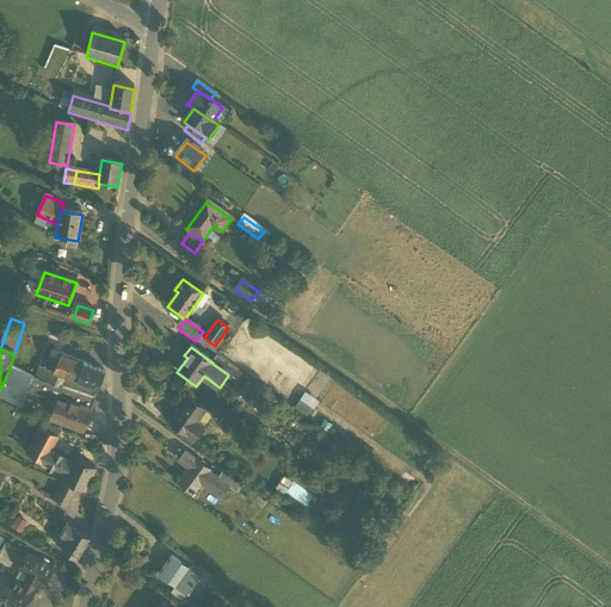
[(82,364),(61,355),(57,365),(54,373),(62,376),(76,382),(82,364)]
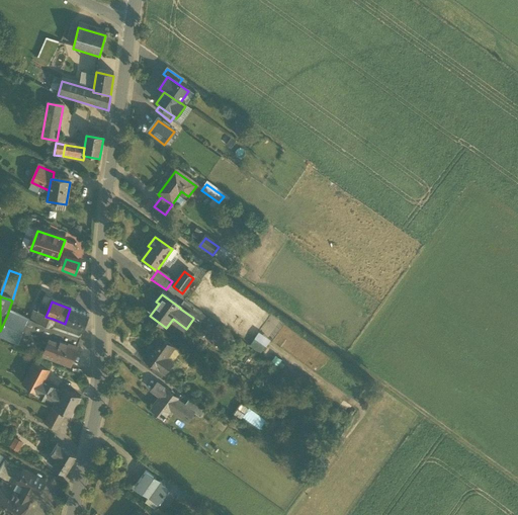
[(202,316),(183,303),(180,308),(180,309),(193,318),(193,319),(197,322),(202,316)]
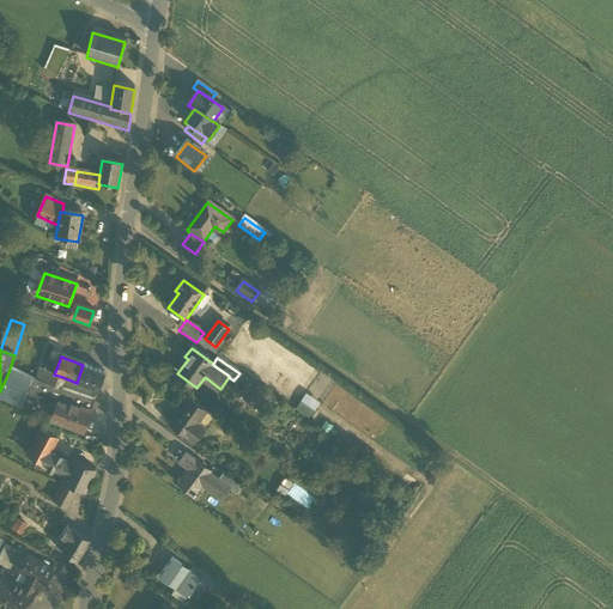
[(58,366),(47,363),(44,370),(47,371),(54,375),(58,366)]
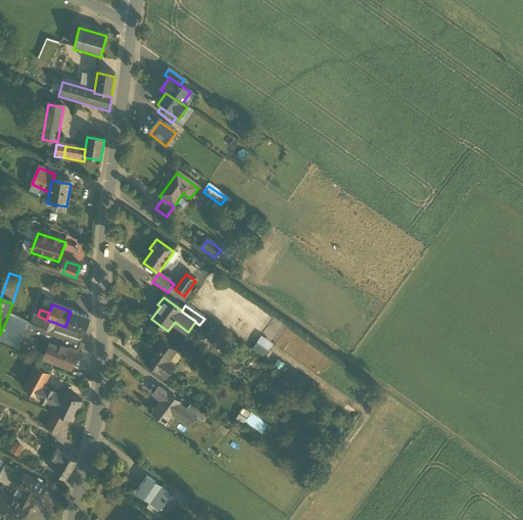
[(90,320),(70,312),(65,327),(84,334),(90,320)]
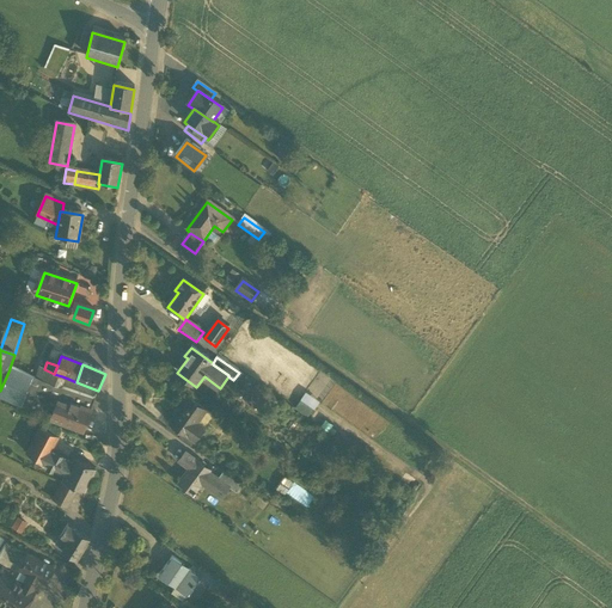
[(31,380),(10,369),(0,391),(0,398),(20,409),(31,380)]
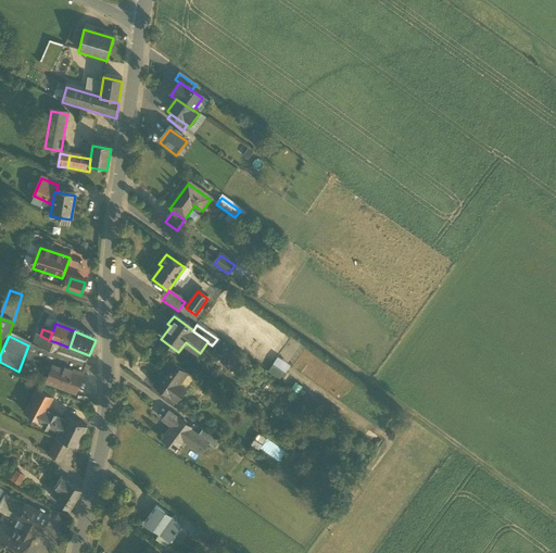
[(49,340),(42,337),(41,341),(38,340),(36,348),(57,354),(59,348),(54,347),(57,342),(49,340)]
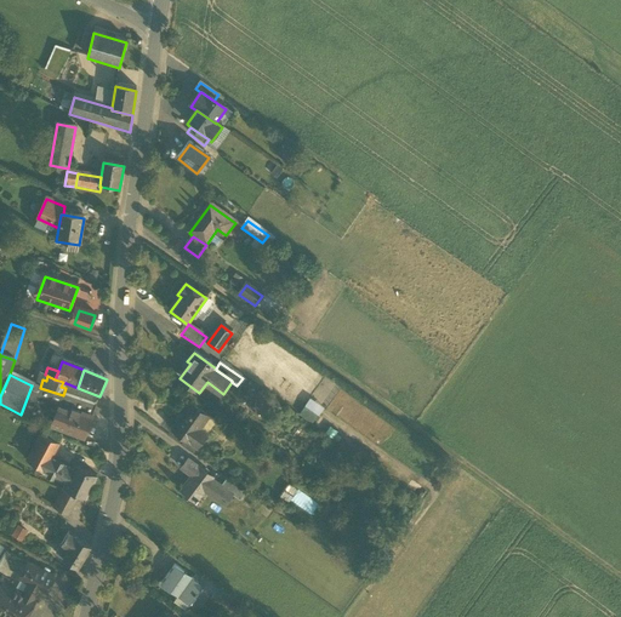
[(40,388),(32,386),(21,415),(51,427),(58,407),(63,396),(40,388)]
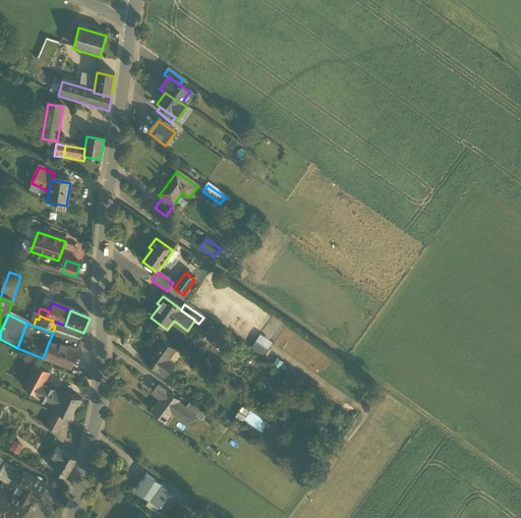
[(80,342),(53,333),(49,342),(59,346),(60,344),(76,350),(80,342)]
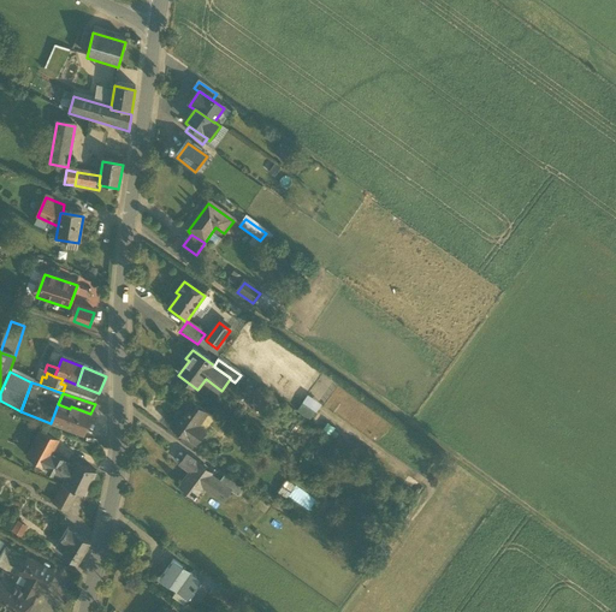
[(207,415),(189,402),(170,428),(184,439),(195,446),(203,437),(196,431),(207,415)]
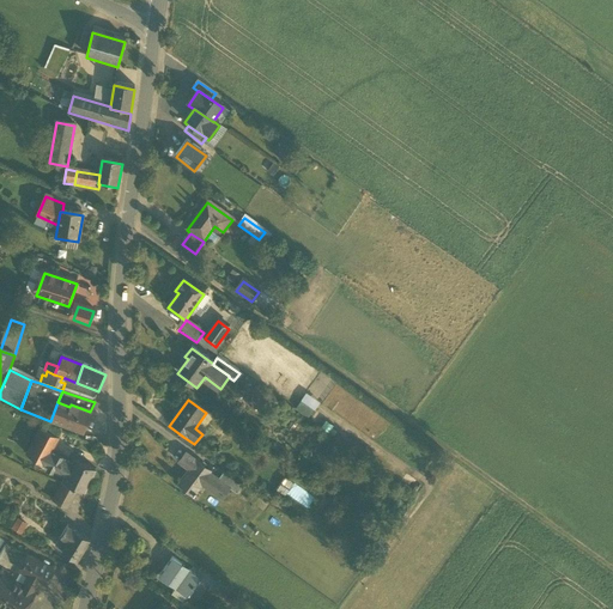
[(70,407),(58,402),(50,421),(83,433),(91,412),(90,412),(71,405),(70,407)]
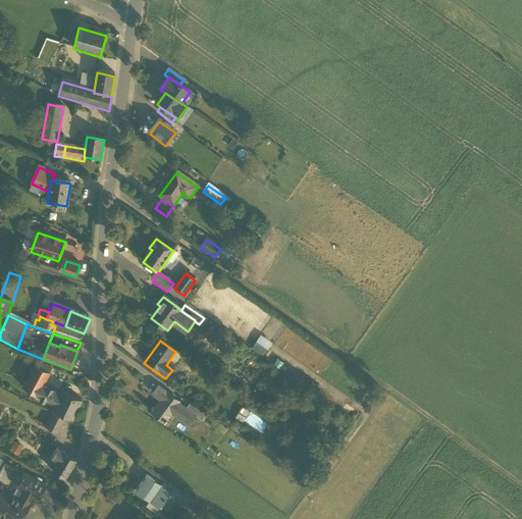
[(263,358),(268,351),(258,343),(253,351),(263,358)]
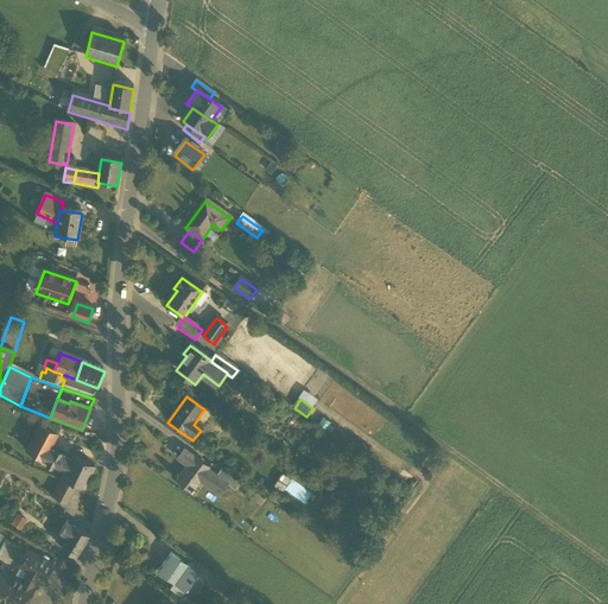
[(39,426),(25,453),(42,462),(46,451),(56,434),(39,426)]
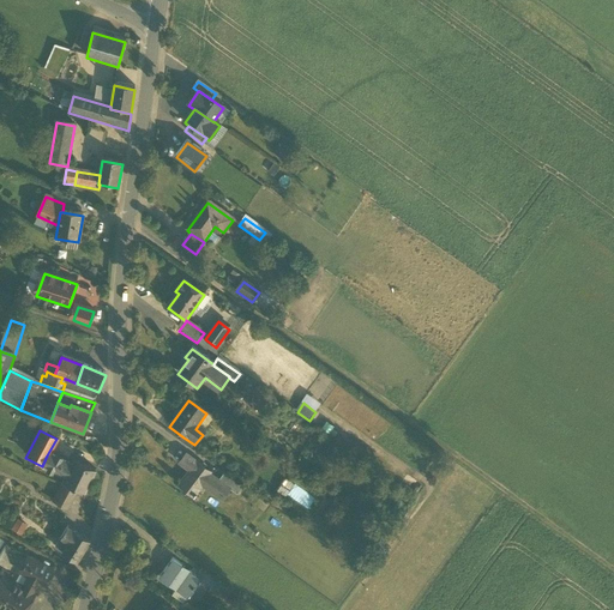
[(194,445),(184,438),(179,442),(193,453),(197,447),(194,445)]
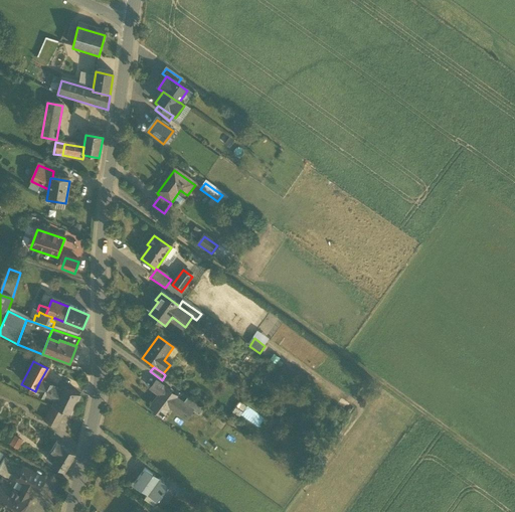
[(59,392),(39,382),(35,391),(55,401),(59,392)]
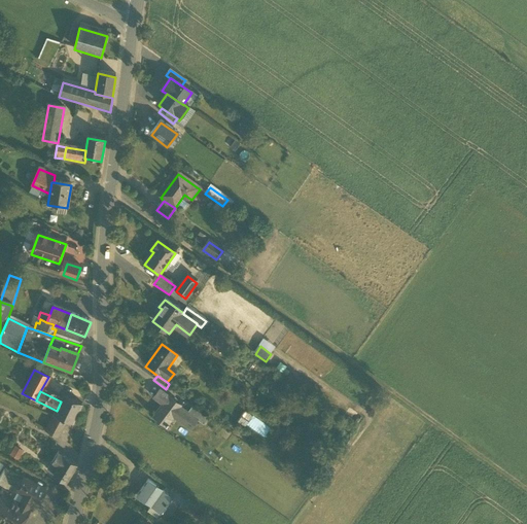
[(176,405),(160,392),(154,399),(163,406),(153,418),(165,427),(172,418),(190,431),(197,422),(187,415),(175,406),(176,405)]
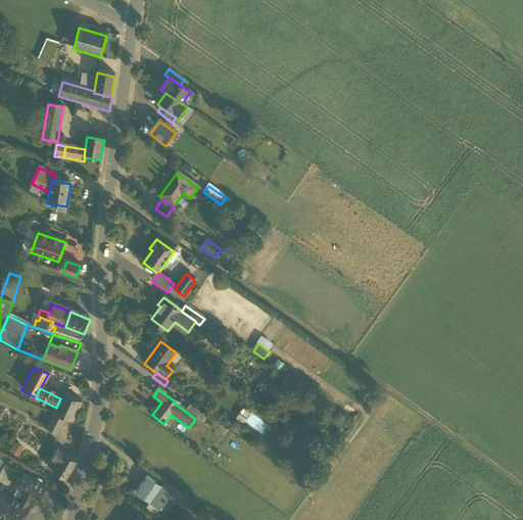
[(82,404),(63,394),(60,398),(56,408),(53,414),(65,420),(73,423),(82,404)]
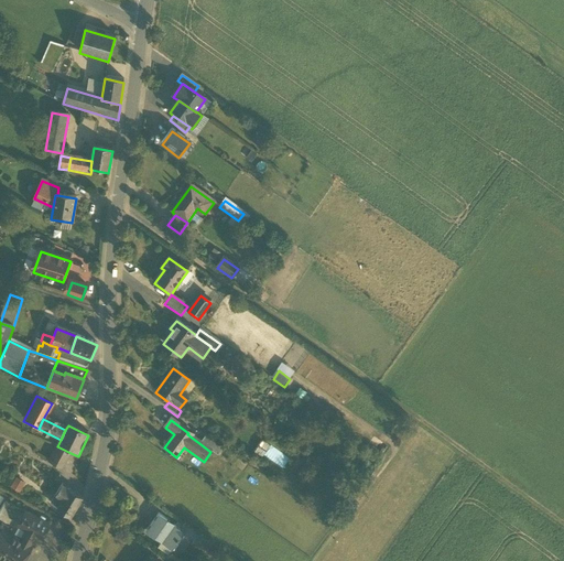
[(223,450),(206,437),(201,444),(210,452),(217,457),(223,450)]
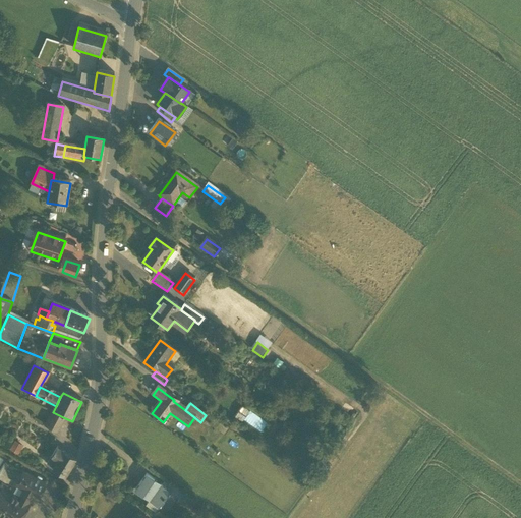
[(65,418),(53,412),(46,428),(57,434),(65,418)]
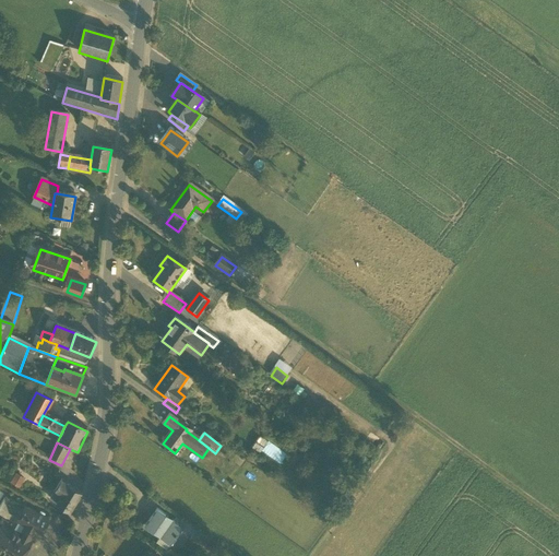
[(18,474),(11,485),(21,491),(26,480),(18,474)]
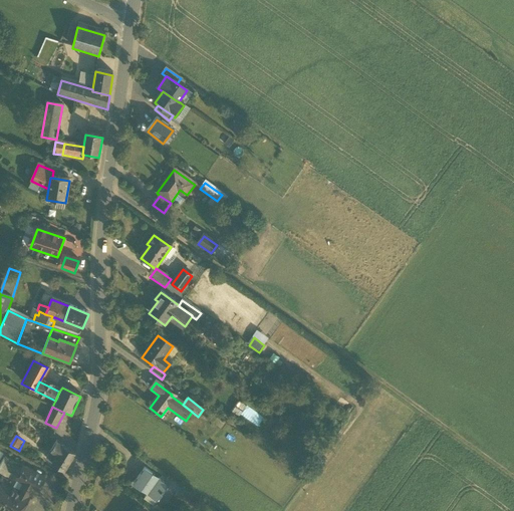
[(75,455),(63,448),(62,450),(55,446),(51,453),(57,457),(52,465),(64,472),(75,455)]
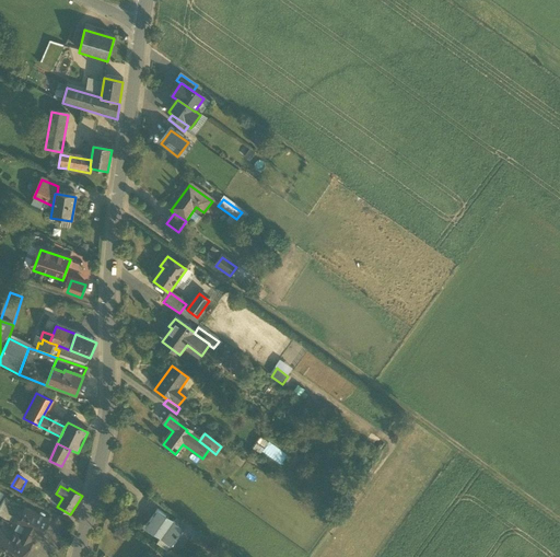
[(62,498),(56,494),(50,502),(57,507),(62,498)]
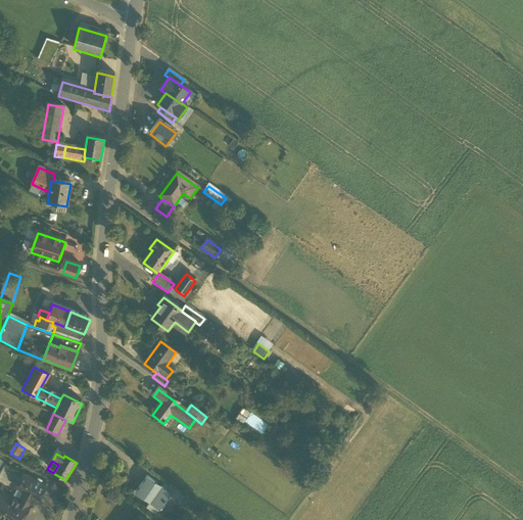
[(35,484),(25,477),(17,489),(19,490),(26,494),(20,504),(13,500),(3,493),(0,498),(0,519),(22,519),(29,509),(28,508),(33,498),(29,495),(35,484)]
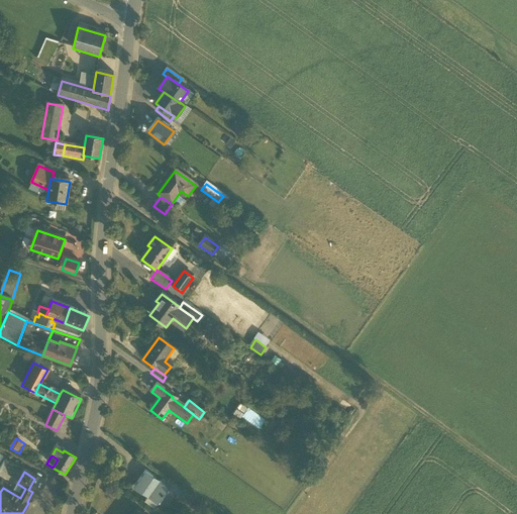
[(161,484),(145,473),(133,489),(158,506),(163,500),(164,501),(166,498),(165,497),(169,491),(170,490),(161,484)]
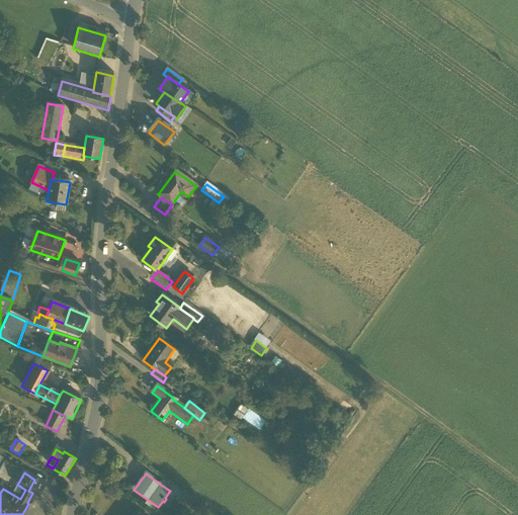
[(45,485),(34,480),(28,491),(32,493),(38,496),(45,485)]
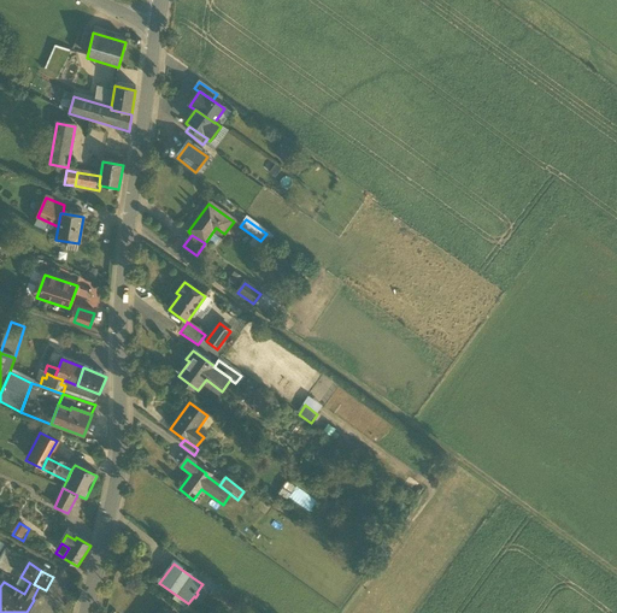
[(216,585),(195,571),(192,577),(203,584),(201,585),(211,593),(216,585)]
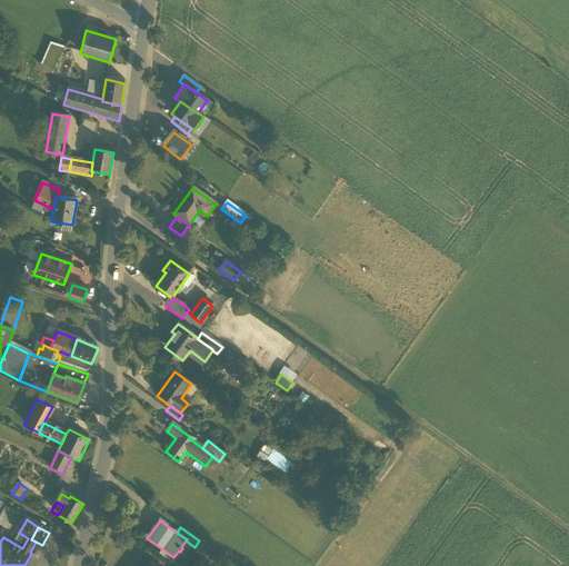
[(21,534),(15,544),(22,548),(28,538),(21,534)]
